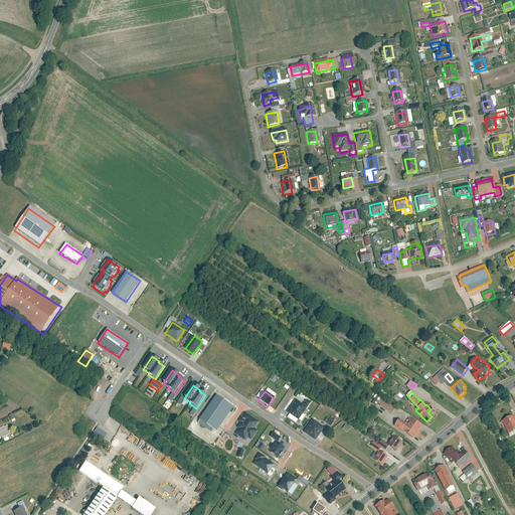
[(171,402),(176,395),(172,392),(167,399),(171,402)]
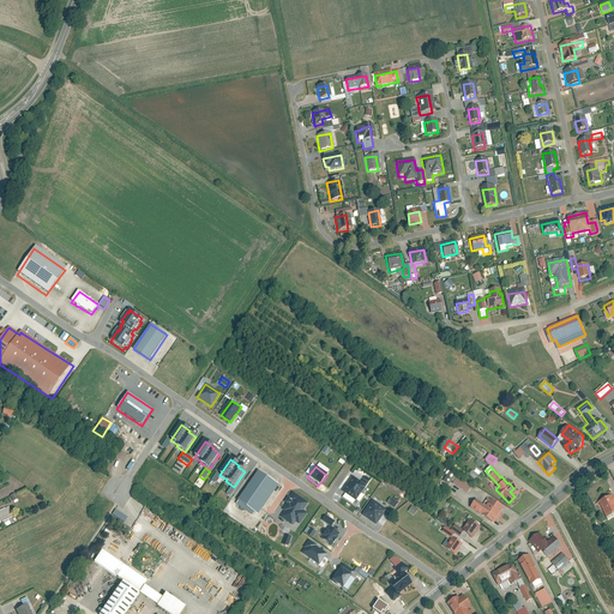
[(475,481),(481,473),(475,468),(468,476),(475,481)]
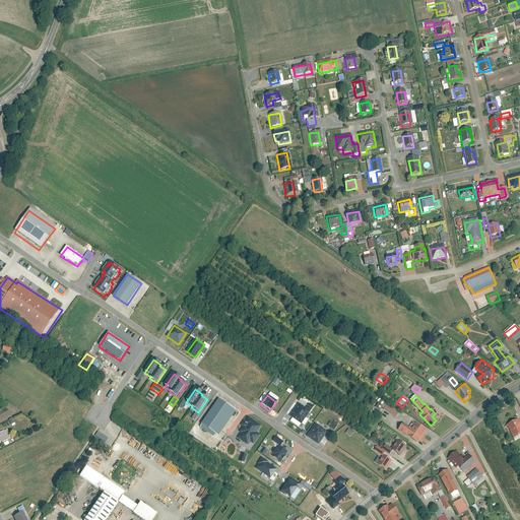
[(218,399),(201,424),(218,436),(236,410),(218,399)]
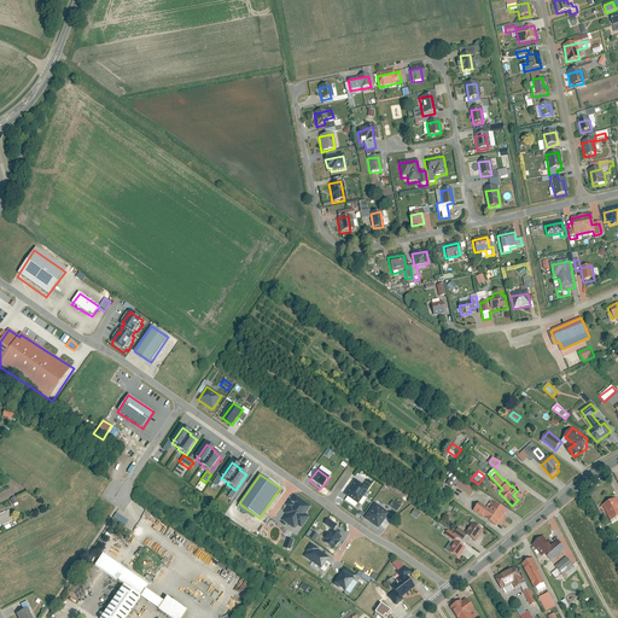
[(445,484),(452,489),(459,479),(452,476),(445,484)]
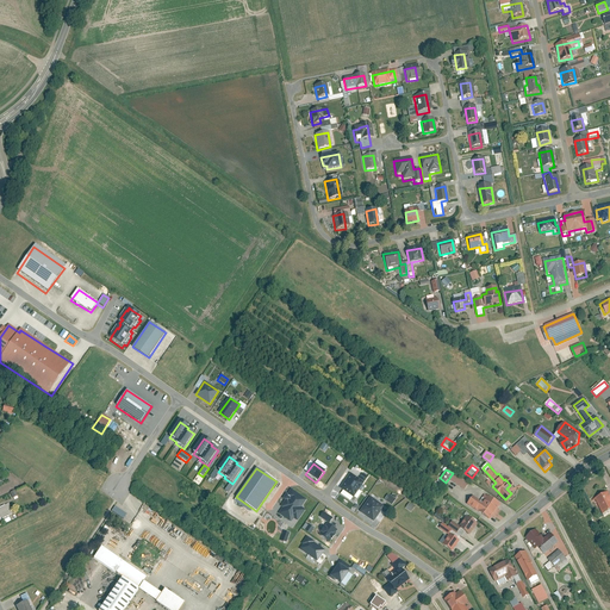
[(363,484),(350,474),(340,489),(354,498),(363,484)]
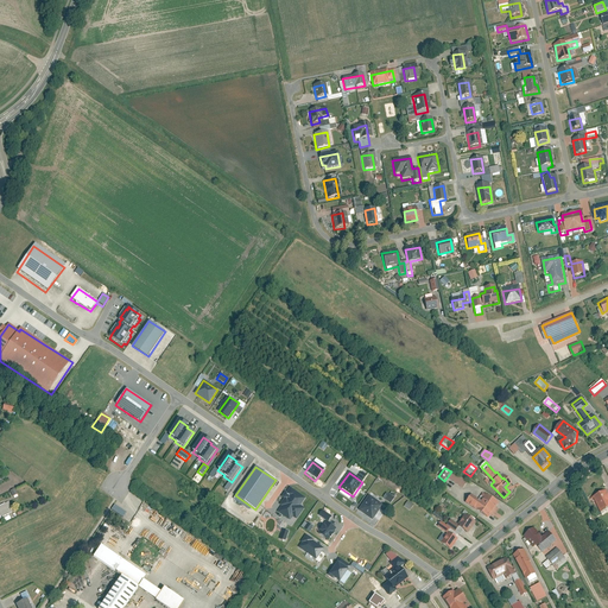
[(467,482),(454,473),(449,479),(463,488),(467,482)]
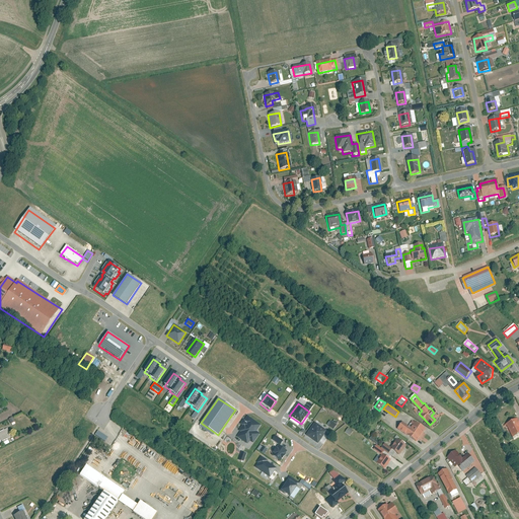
[(247,444),(260,426),(248,419),(236,437),(247,444)]
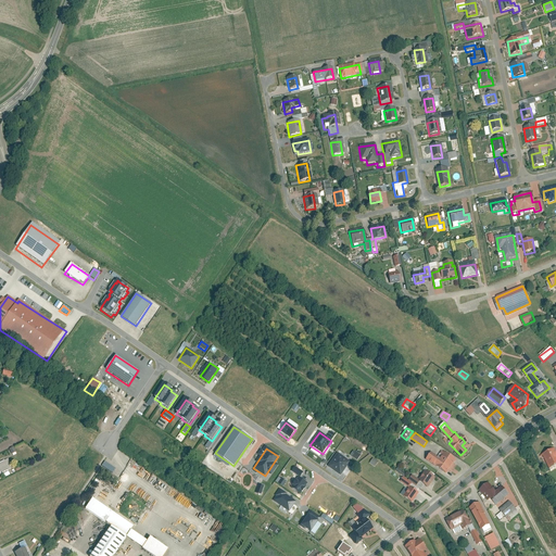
[(555,449),(544,454),(550,467),(555,464),(555,449)]
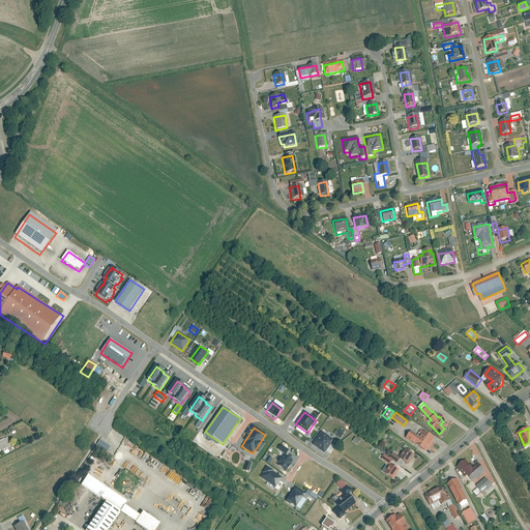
[(333,435),(340,439),(345,433),(341,430),(339,432),(336,430),(333,435)]
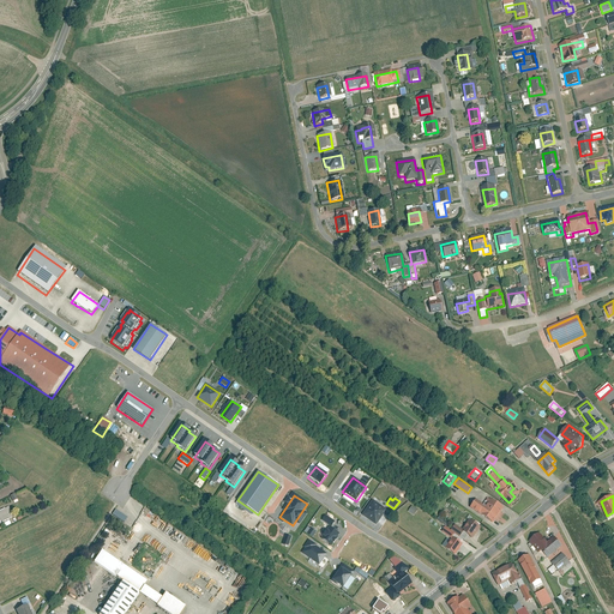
[(477,498),(471,505),(491,521),(503,505),(493,498),(487,505),(477,498)]
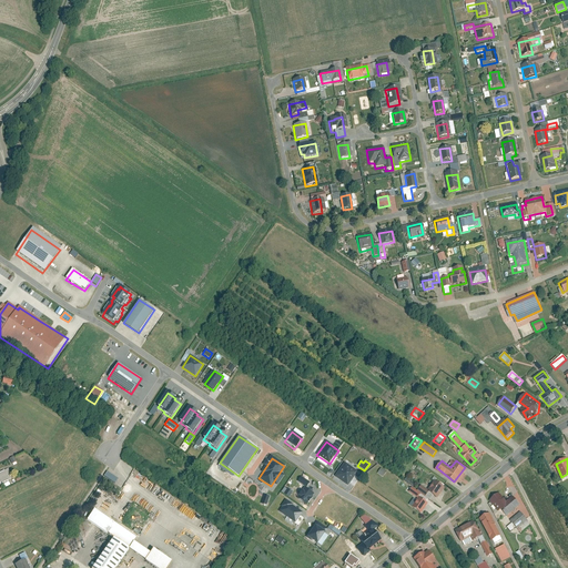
[(342,468),(335,478),(352,490),(359,480),(342,468)]
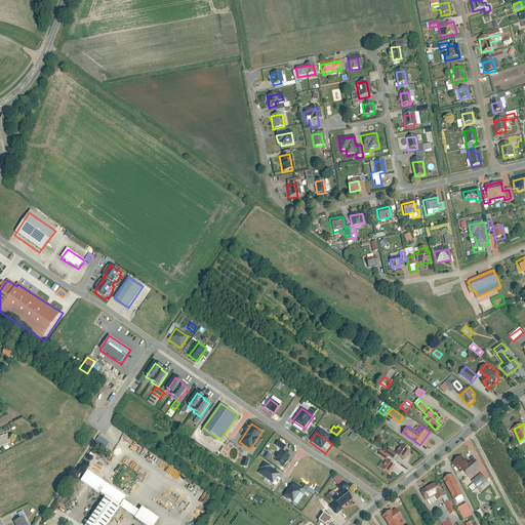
[(0,449),(8,445),(3,436),(0,437),(0,449)]
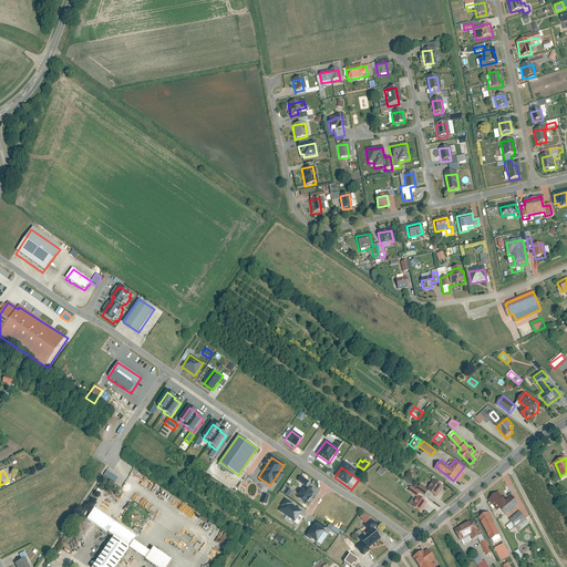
[(299,476),(296,481),(305,487),(309,482),(299,476)]
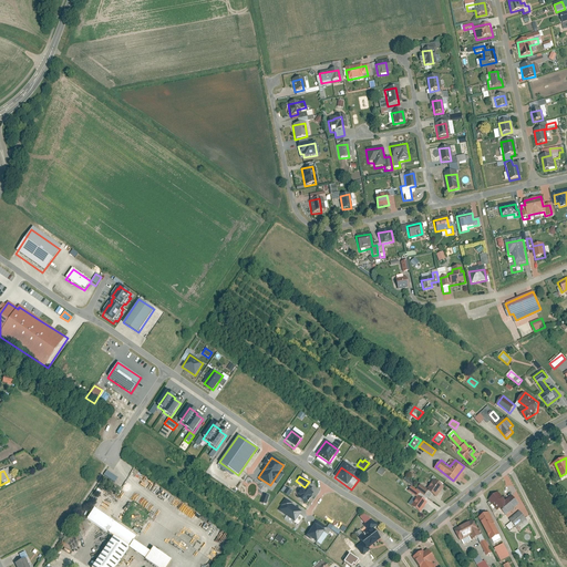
[(411,504),(419,509),(431,493),(435,496),(443,486),(432,478),(425,488),(422,486),(419,491),(411,485),(406,492),(415,497),(411,504)]
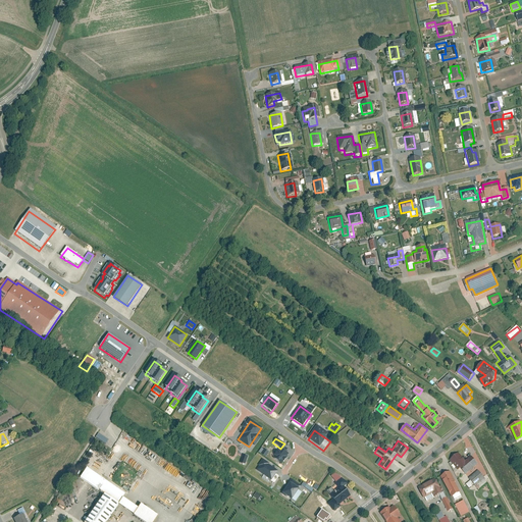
[(288,455),(279,449),(272,460),(280,466),(288,455)]
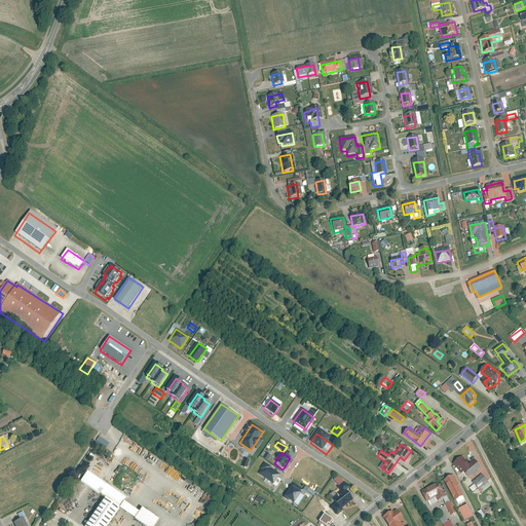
[(463,456),(454,463),(463,475),(466,472),(470,477),(483,467),(477,459),(470,464),(463,456)]
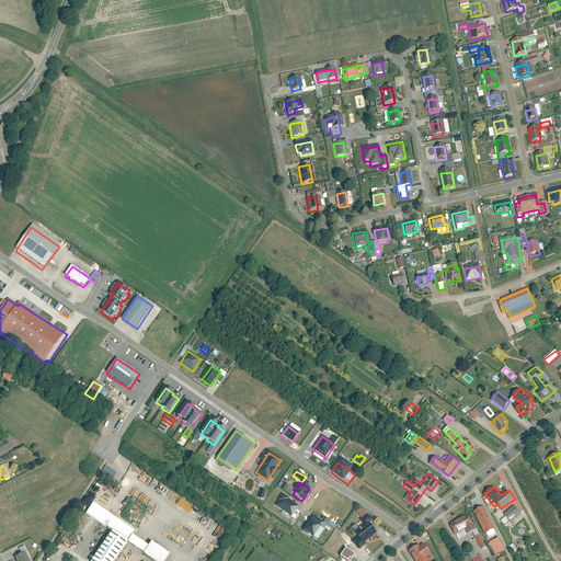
[(256,497),(263,500),(266,491),(260,489),(256,497)]
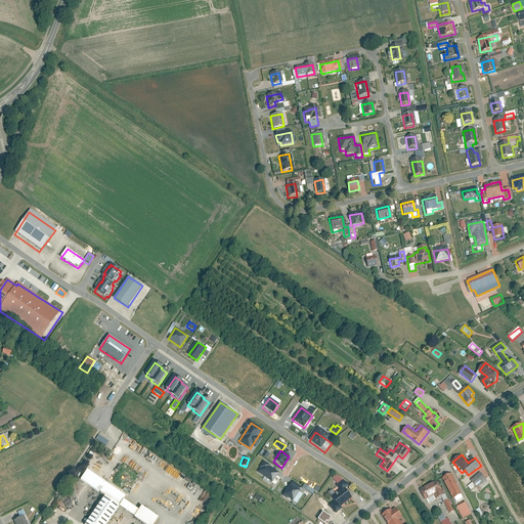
[(265,464),(258,473),(272,483),(279,474),(265,464)]
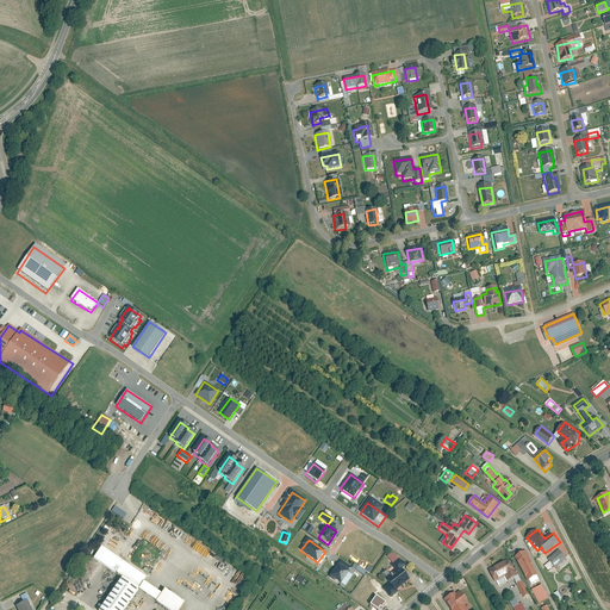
[(568,560),(560,549),(547,560),(555,570),(568,560)]
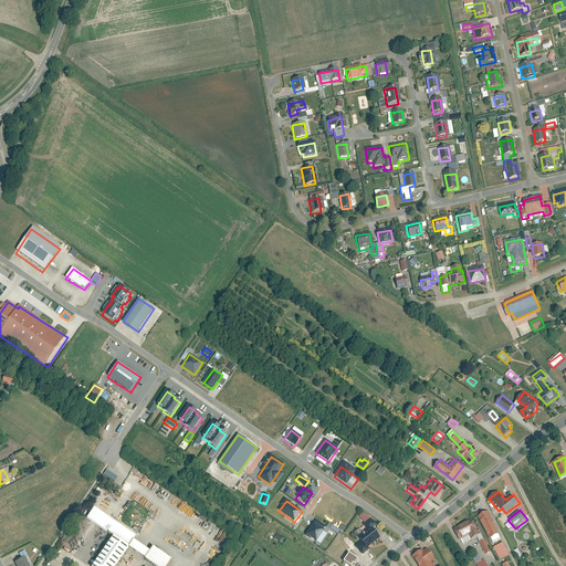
[(92,565),(115,565),(134,540),(92,511),(86,520),(112,537),(92,565)]
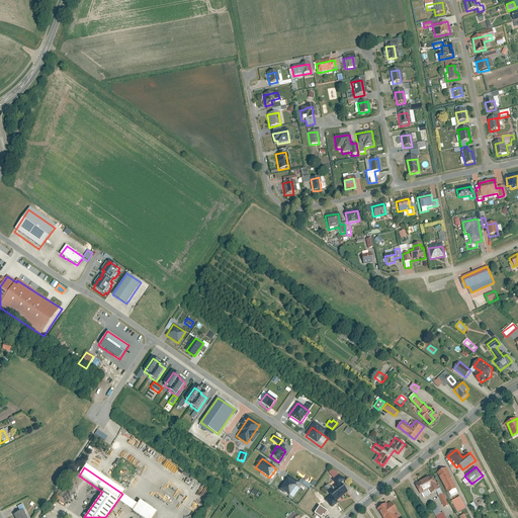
[(457,495),(446,468),(439,472),(448,492),(451,491),(454,496),(457,495)]
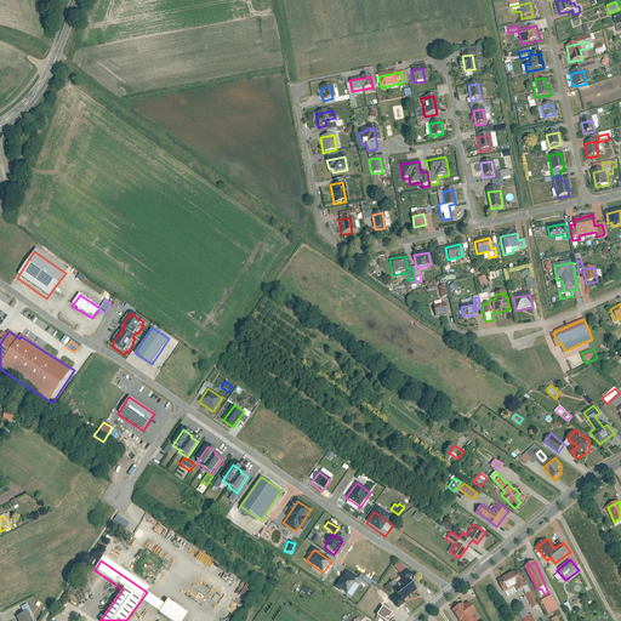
[(392,590),(400,599),(415,587),(408,579),(412,575),(406,570),(399,575),(403,580),(392,590)]
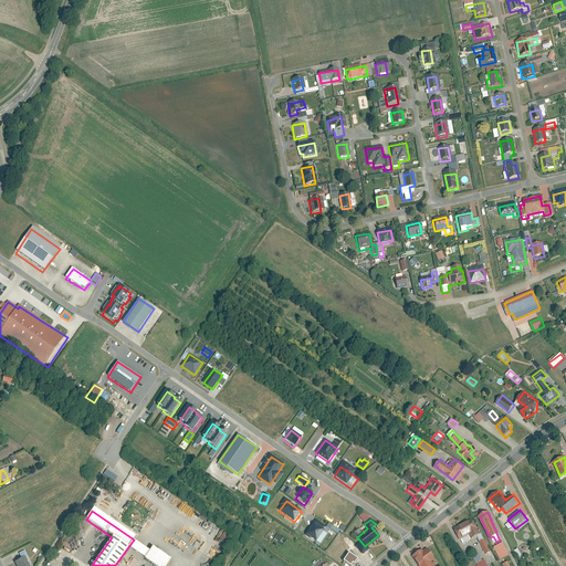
[(482,553),(486,551),(472,521),(454,530),(460,542),(473,535),(482,553)]
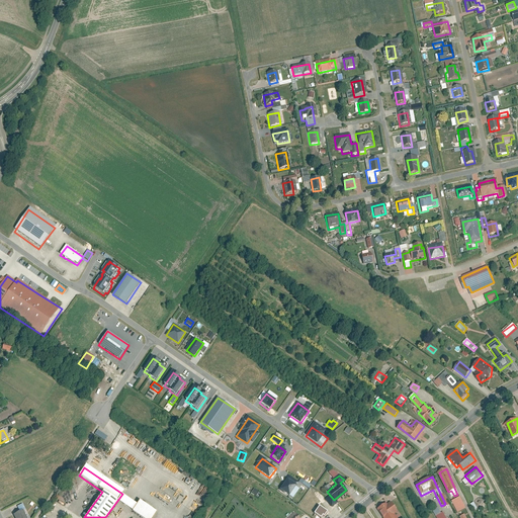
[(289,497),(298,484),(289,478),(280,491),(289,497)]
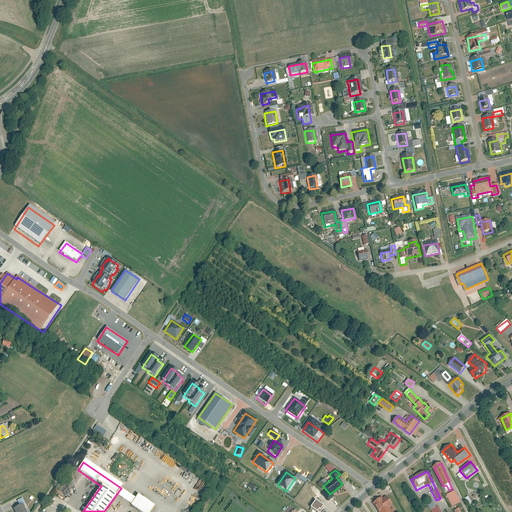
[(305,484),(307,480),(297,473),(294,477),(305,484)]
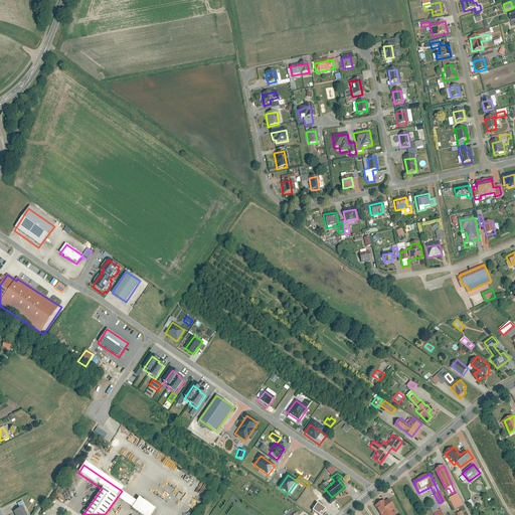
[(81,495),(77,493),(81,487),(76,483),(65,501),(70,504),(74,498),(78,500),(81,495)]
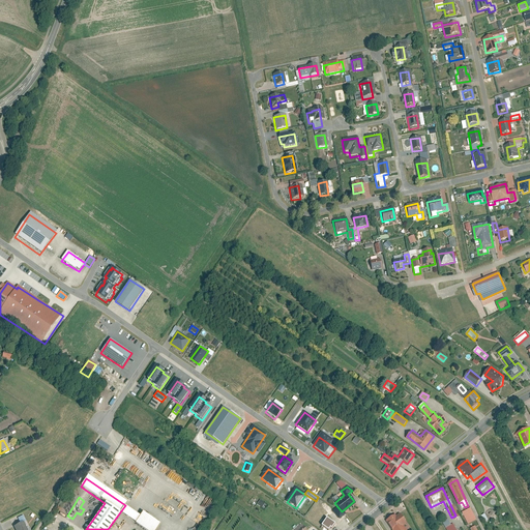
[(469,509),(463,513),(469,525),(476,521),(469,509)]
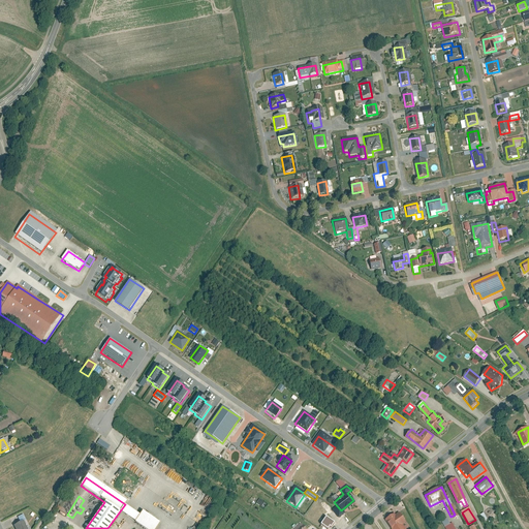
[(395,514),(385,519),(392,528),(406,528),(404,525),(407,523),(401,512),(396,516),(395,514)]
